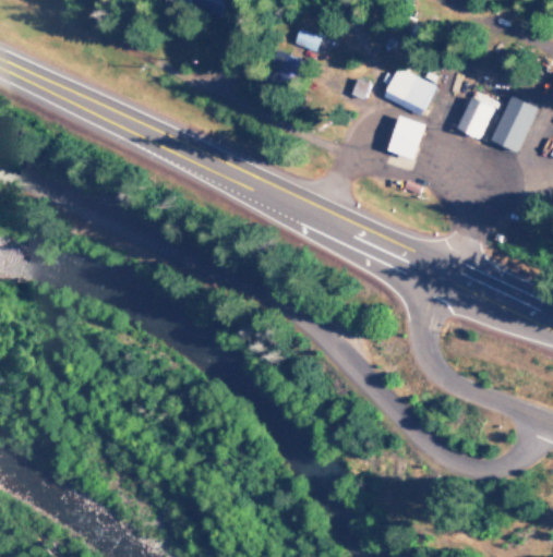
[(223,17),(226,0),(166,0),(166,2),(223,17)]
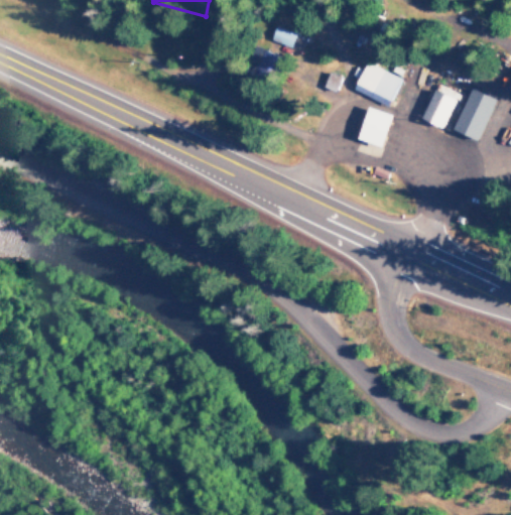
[(273,41),(294,47),(298,33),(277,27),(273,41)]
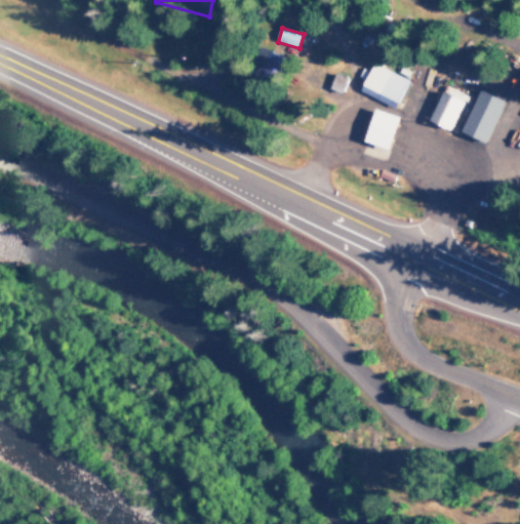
[(368,89),(366,94),(397,108),(410,79),(374,64),(364,87),(368,89)]
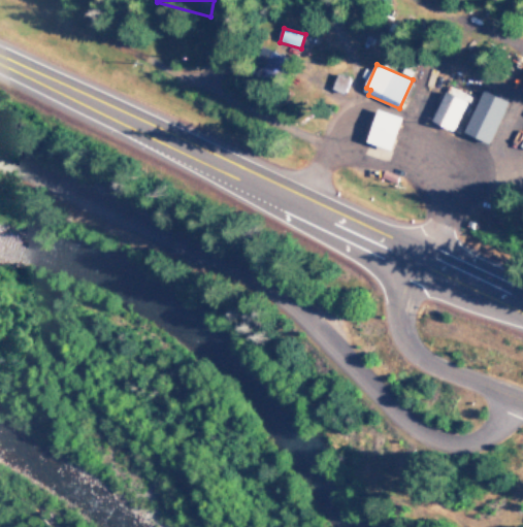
[(509,102),(484,91),(464,133),(490,145),(509,102)]
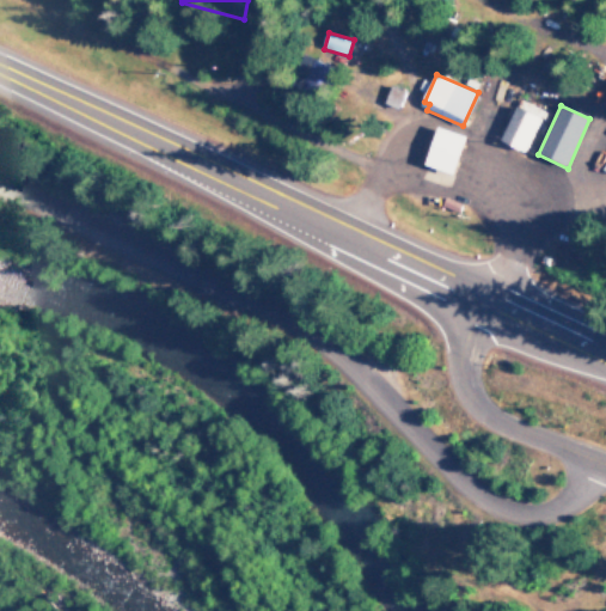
[(501,141),(526,153),(542,120),(516,108),(501,141)]
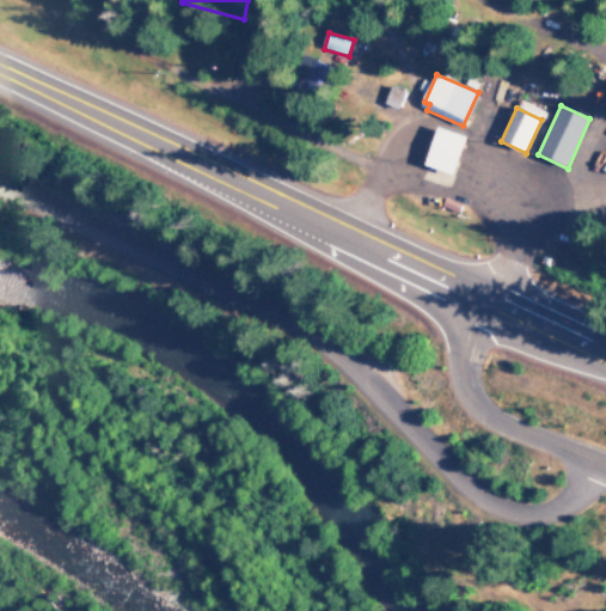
[(453,176),(466,138),(438,127),(424,165),(453,176)]
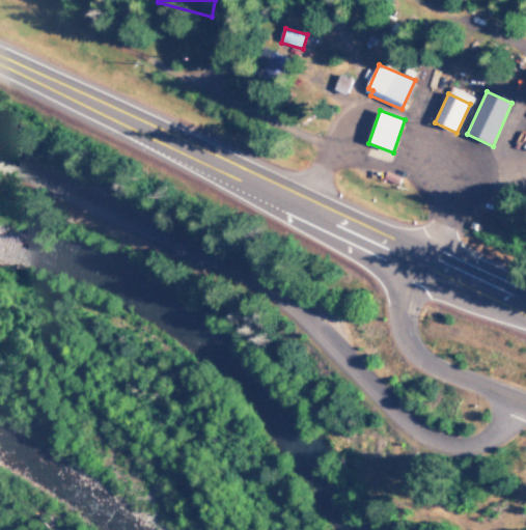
All buildings are outlined.
